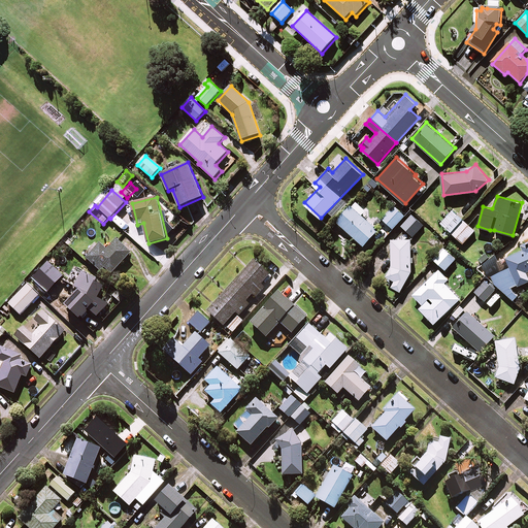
[(367,209),(356,200),(352,205),(336,219),(364,243),(378,228),(362,212),(367,209)]
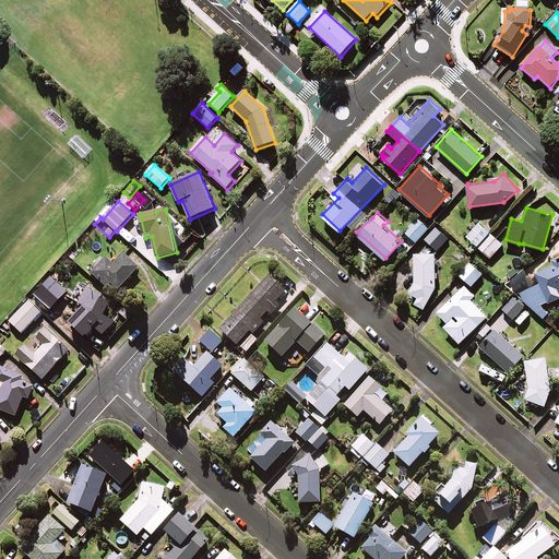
[(428,229),(416,218),(404,233),(416,242),(428,229)]
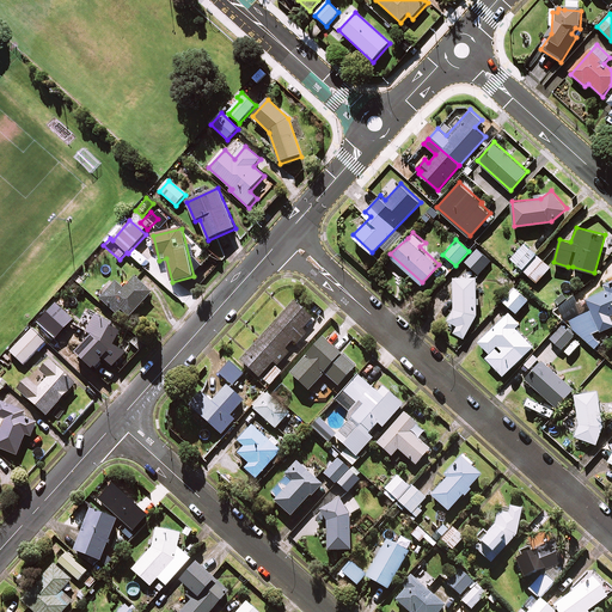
[(525,245),(510,259),(516,265),(510,271),(521,281),(527,274),(537,283),(550,269),(525,245)]
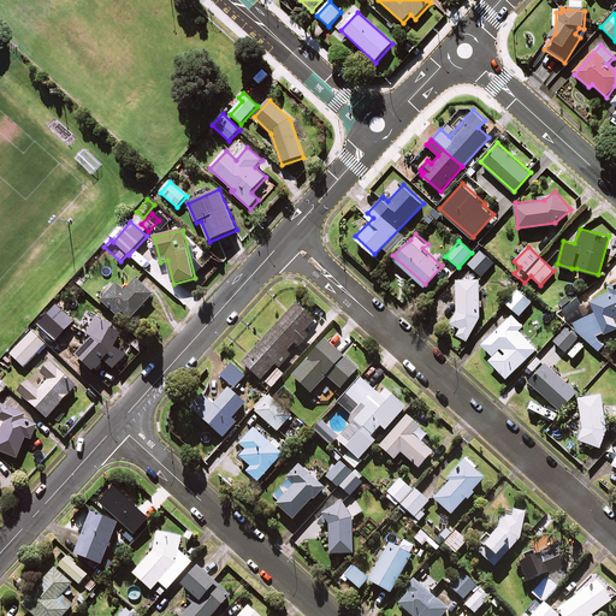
[(493,264),(480,252),(468,265),(481,277),(493,264)]
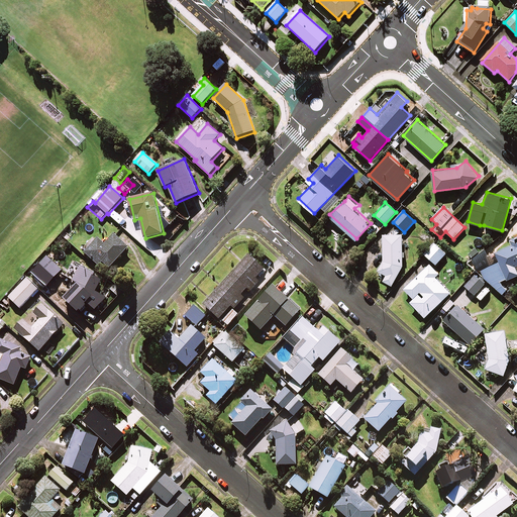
[(403,233),(382,233),(385,259),(379,270),(388,275),(383,280),(393,285),(404,264),(403,233)]
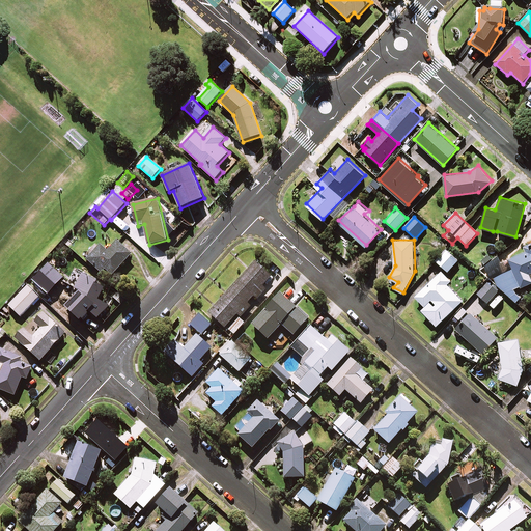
[(530,274),(530,272),(530,271),(530,241),(523,245),(526,250),(508,258),(512,268),(494,276),(498,284),(504,290),(515,302),(521,296),(516,292),(513,287),(521,286),(521,287),(530,282),(530,274)]
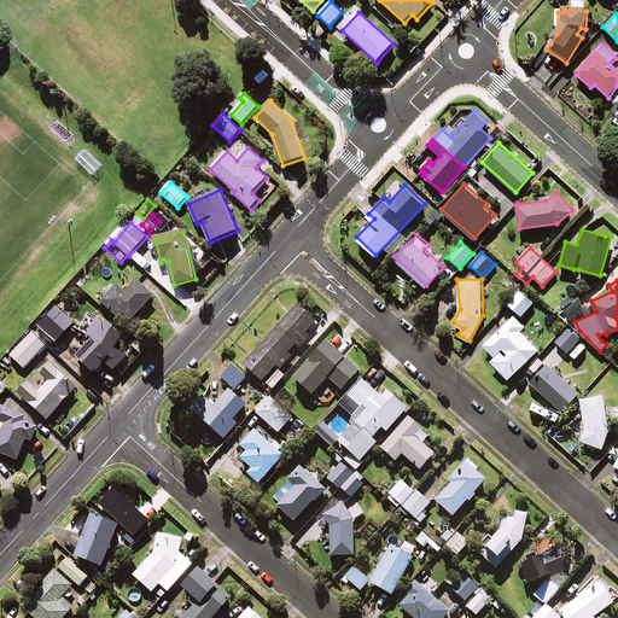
[(153,297),(136,281),(124,295),(116,287),(100,304),(118,320),(122,315),(130,322),(153,297)]
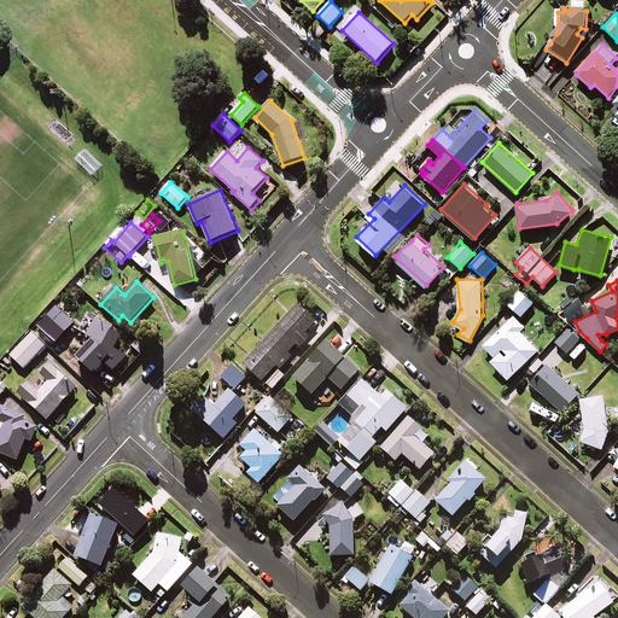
[(534,304),(519,291),(506,303),(520,318),(534,304)]
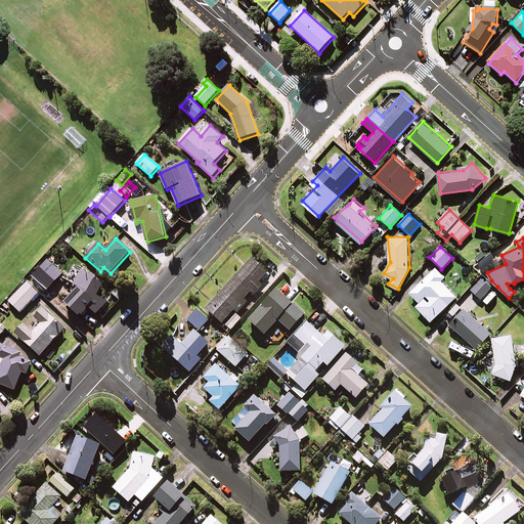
[(252,257),(206,307),(223,320),(234,310),(247,302),(245,297),(251,290),(255,294),(265,284),(259,281),(268,270),(252,257)]
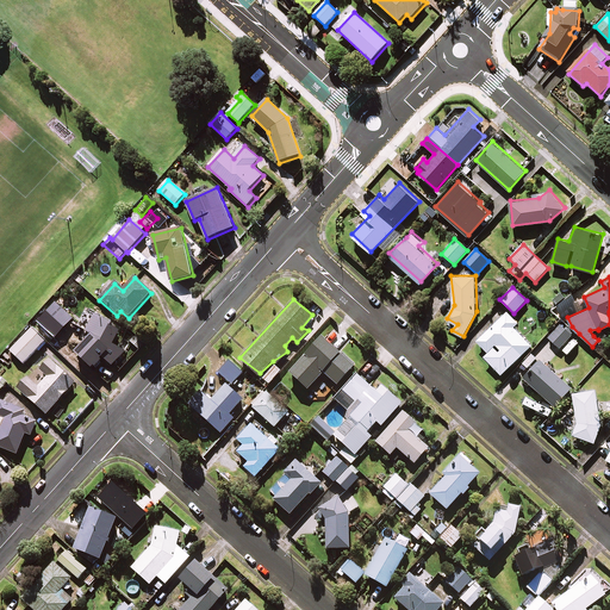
[(69,317),(56,304),(37,324),(51,336),(69,317)]
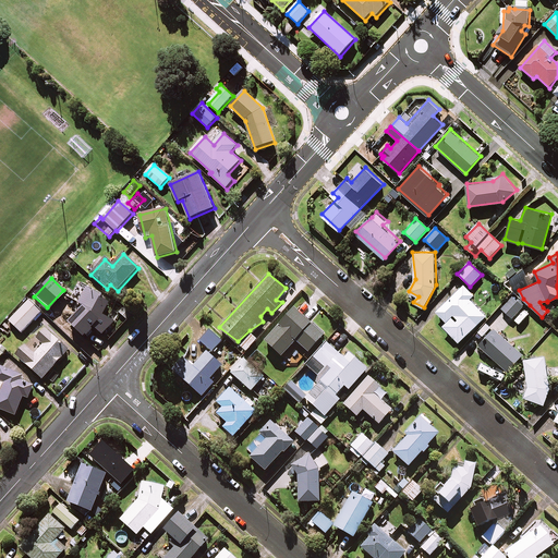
[(464,283),(437,310),(446,320),(452,314),(458,318),(457,320),(452,318),(444,326),(459,340),(487,314),(471,296),(474,293),(464,283)]
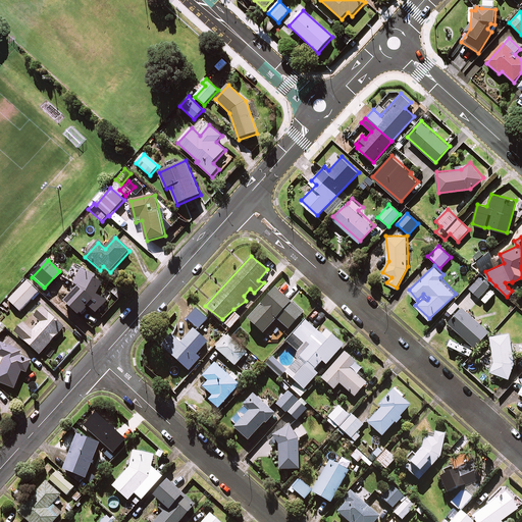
[(76,288),(63,304),(80,317),(81,316),(86,321),(92,314),(86,309),(104,286),(85,269),(71,283),(76,288)]
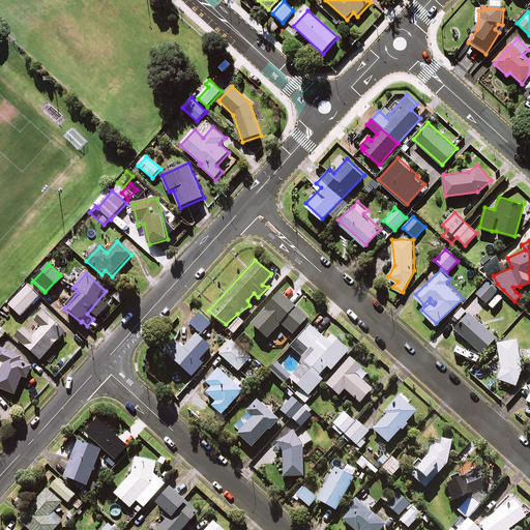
[(499,289),(487,281),(476,294),(489,303),(499,289)]
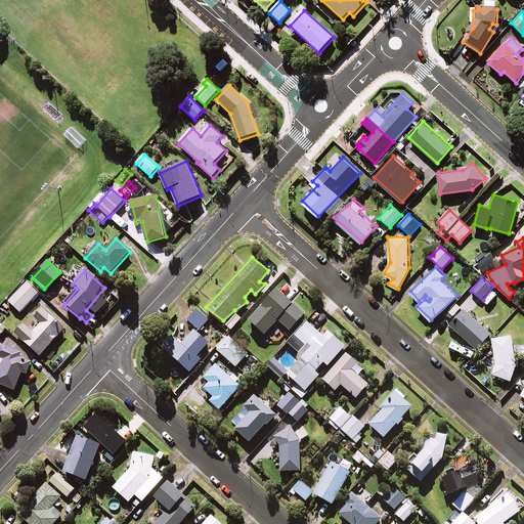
[(39,294),(28,282),(8,303),(20,313),(39,294)]
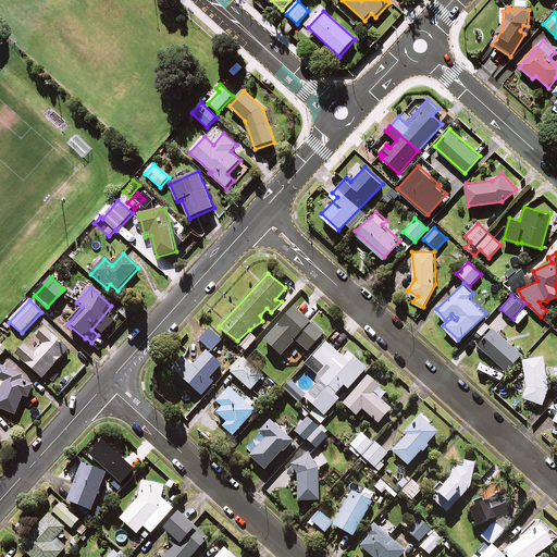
[(293,306),(264,339),(282,355),(294,339),(308,349),(322,332),(293,306)]
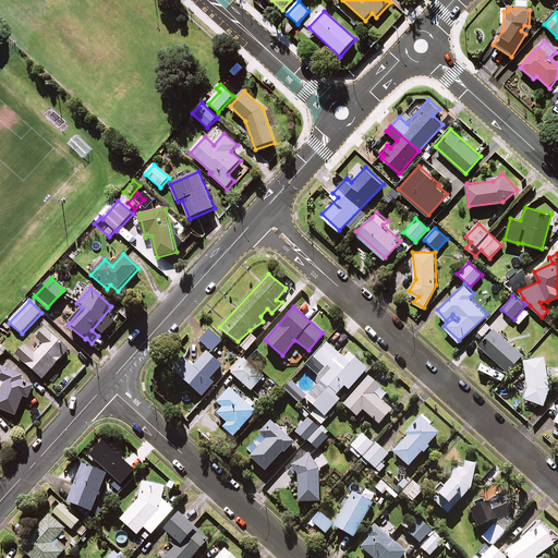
[(494,327),(478,344),(508,371),(523,353),(494,327)]
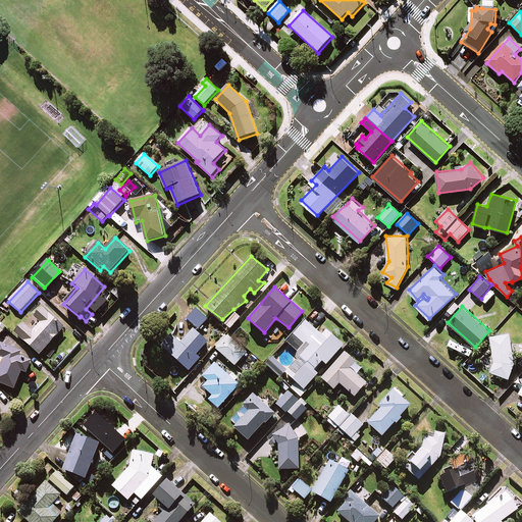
[(64,329),(42,308),(34,317),(40,323),(33,331),(24,323),(15,333),(39,356),(64,329)]
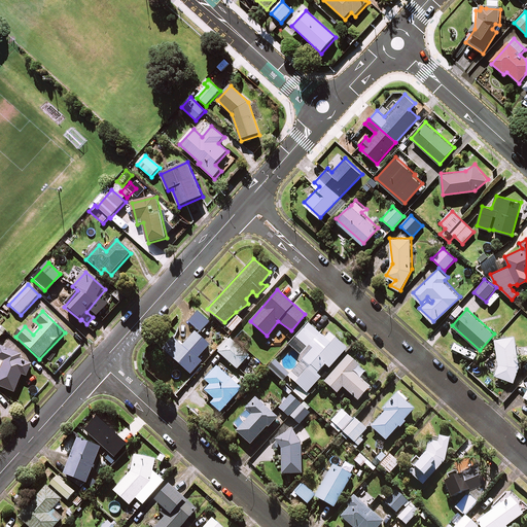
[(209,322),(198,312),(188,322),(200,332),(209,322)]
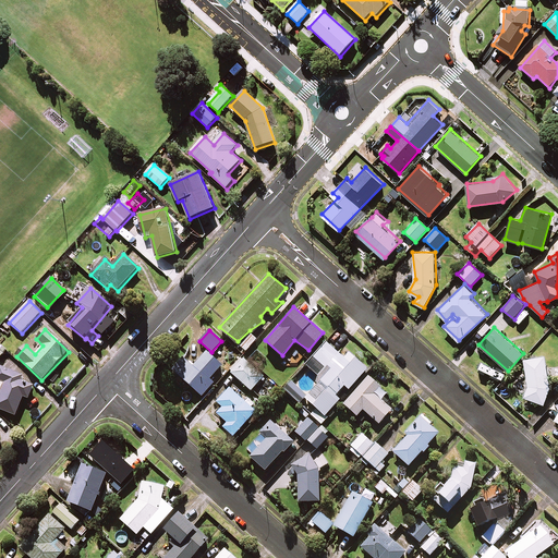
[(346,355),(325,341),(306,363),(316,375),(326,365),(331,367),(307,395),(290,379),(282,388),(300,401),(304,397),(313,402),(318,408),(312,414),(323,423),(328,415),(325,413),(340,398),(337,395),(344,386),(348,389),(368,367),(349,351),(346,355)]
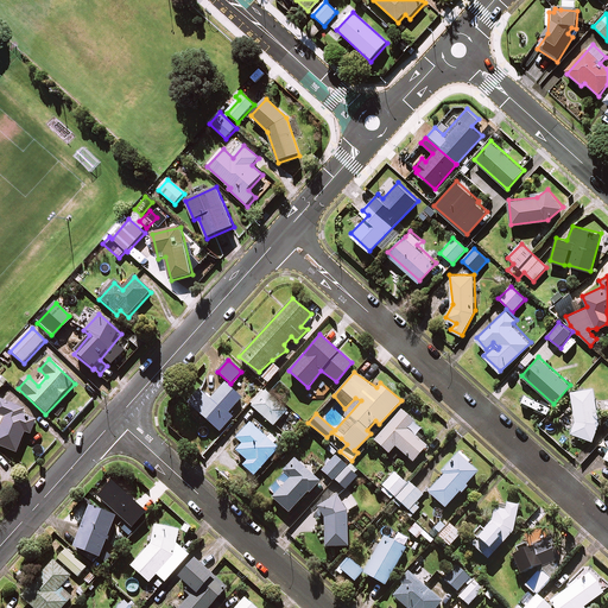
[(202,387),(188,401),(220,431),(234,416),(228,411),(242,397),(225,380),(210,396),(202,387)]
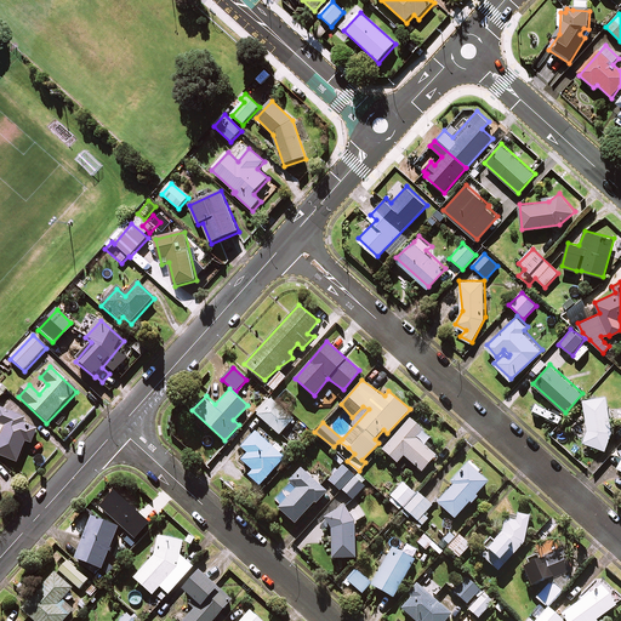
[(607,394),(582,398),(588,433),(585,442),(607,450),(613,431),(607,394)]
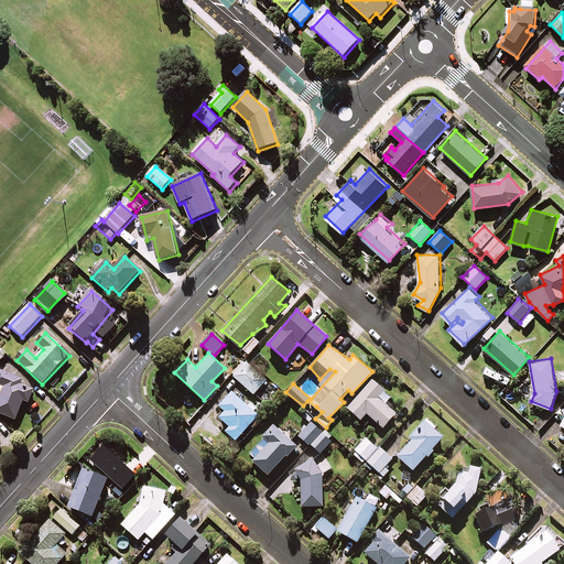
[(245,360),(232,375),(256,394),(266,378),(245,360)]
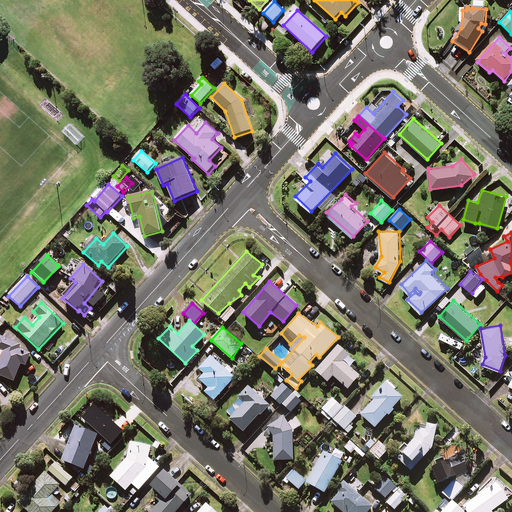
[(22,346),(0,337),(0,350),(4,352),(0,361),(0,376),(14,382),(22,364),(26,365),(30,354),(21,350),(22,346)]
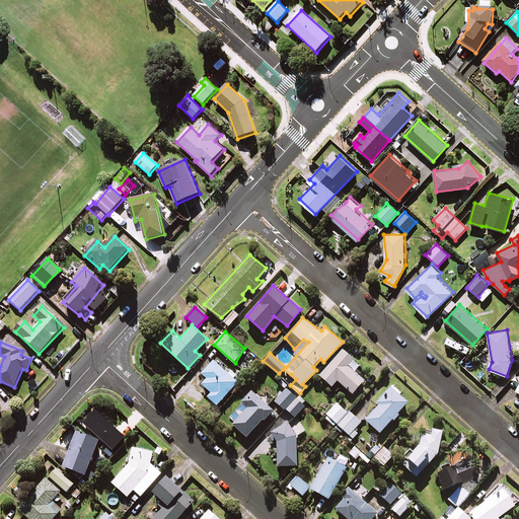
[(355,358),(342,349),(319,375),(331,386),(338,380),(353,393),(365,379),(354,370),(357,365),(353,361),(355,358)]
